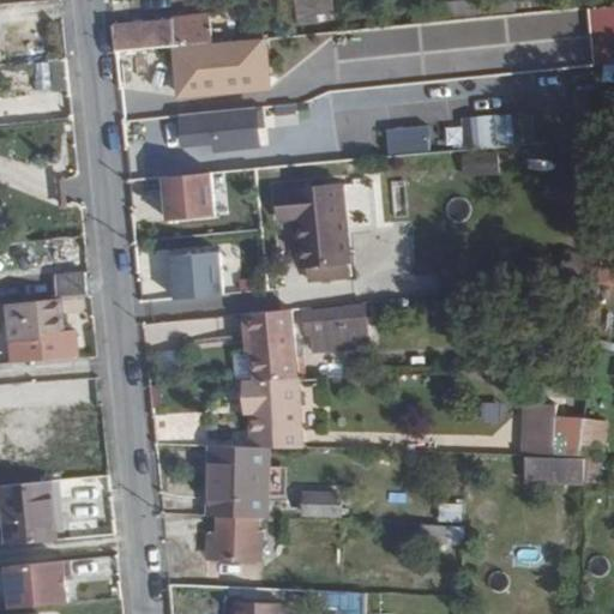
[(296,0),(300,23),(337,19),(335,0),(296,0)]
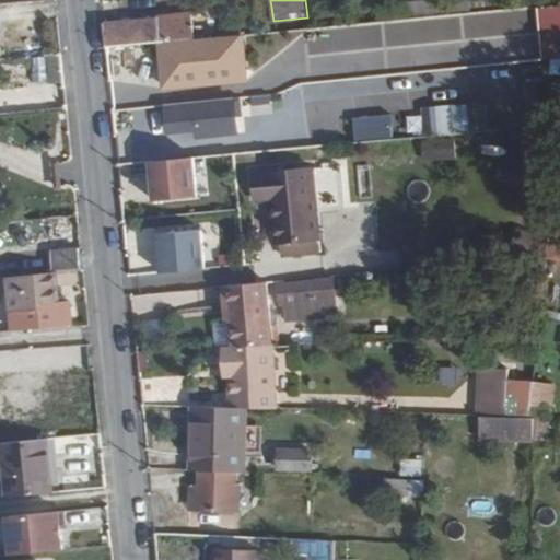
[(559,7),(535,8),(536,59),(559,58),(559,7)]
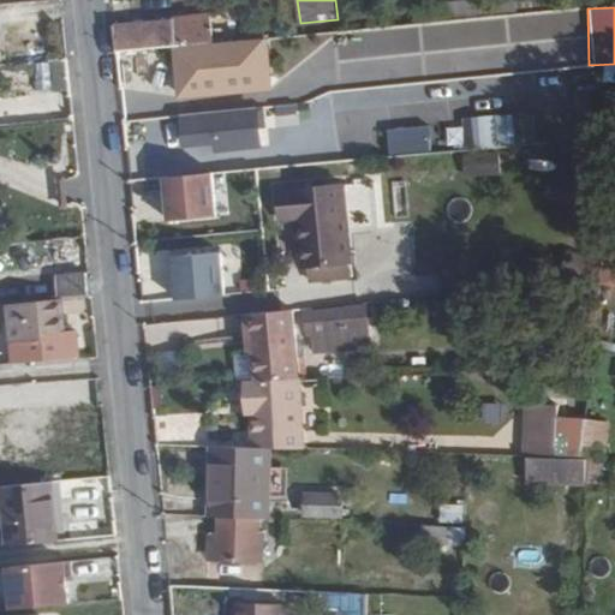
[(174,17),(174,18),(173,18),(144,22),(145,49),(215,42),(213,13),(174,17)]
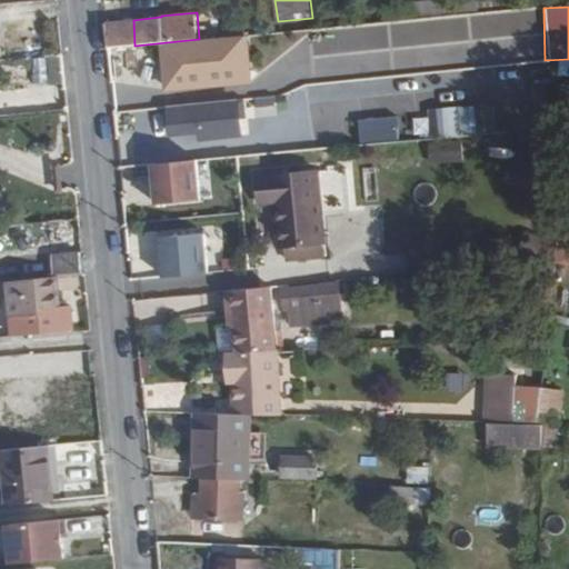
[(135,46),(133,20),(106,23),(109,50),(135,46)]
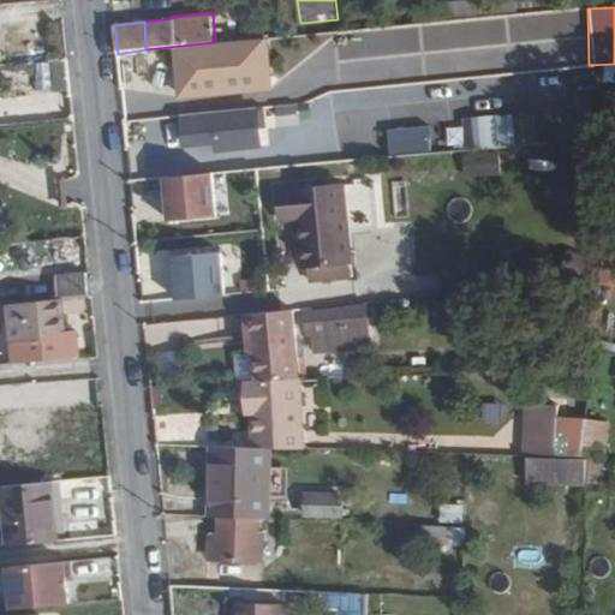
[(210,103),(206,47),(148,53),(149,71),(145,71),(145,111),(210,103)]
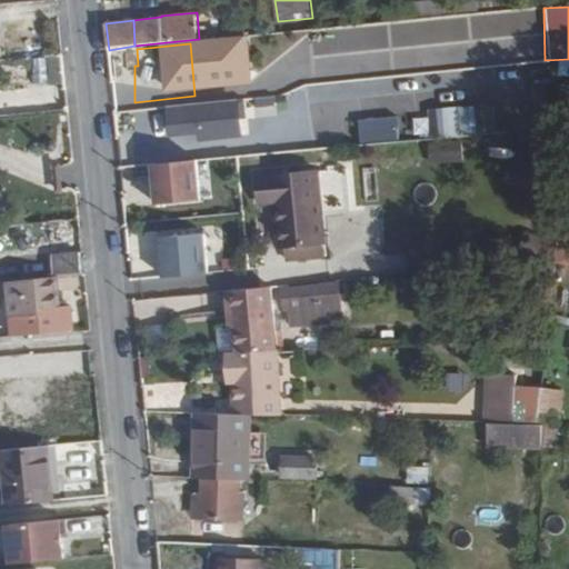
[(215,48),(216,68),(219,139),(265,137),(261,101),(240,103),(237,60),(227,60),(226,46),(215,48)]
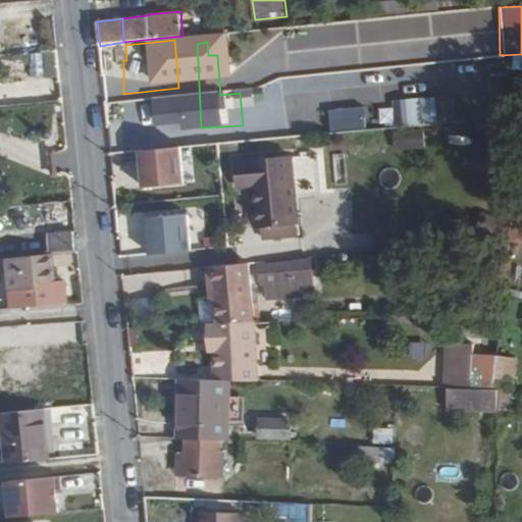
[(201,127),(198,62),(190,63),(190,72),(177,73),(178,88),(179,99),(173,99),(175,129),(201,127)]
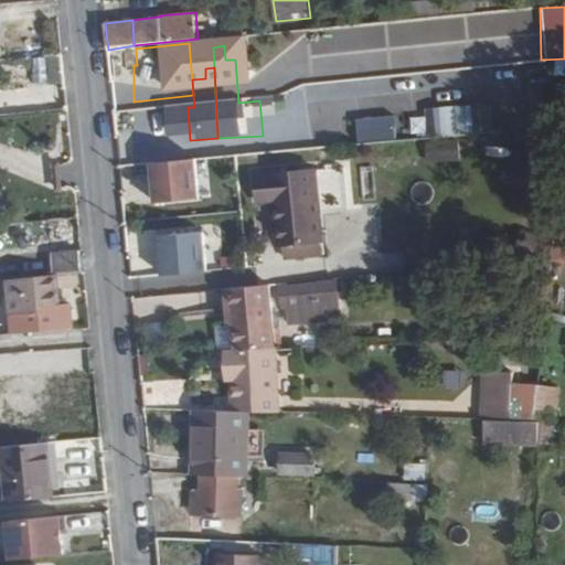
[(489,134),(488,105),(423,107),(424,136),(489,134)]
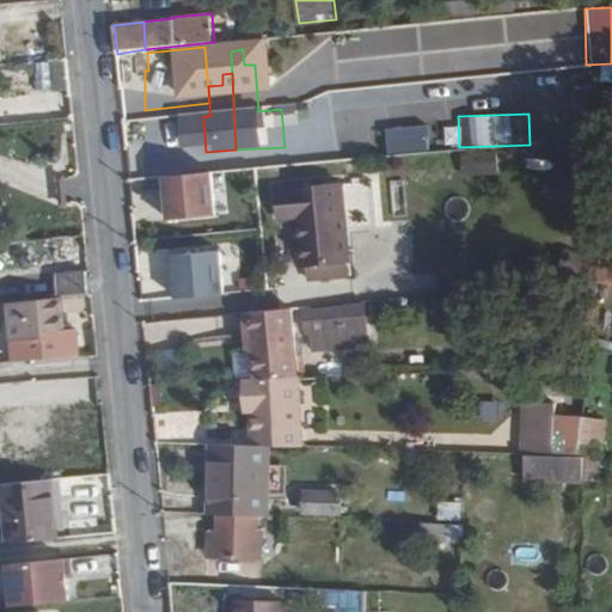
[(381,130),(385,157),(427,151),(422,124),(381,130)]
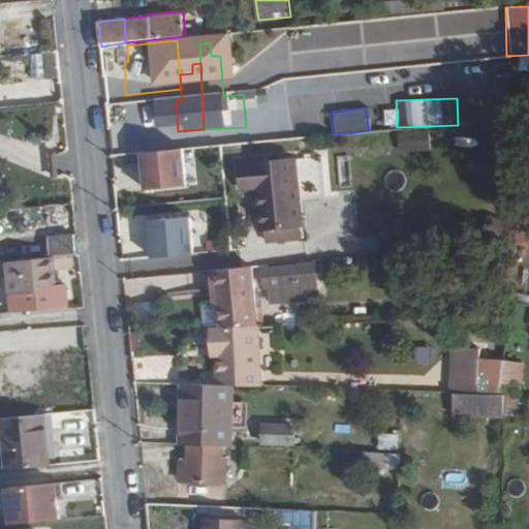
[(399,131),(400,153),(431,150),(430,129),(399,131)]
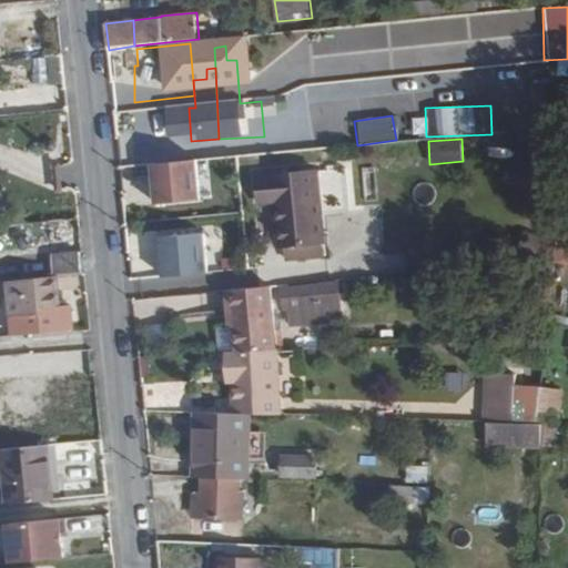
[(146,206),(196,203),(193,160),(143,164),(146,206)]
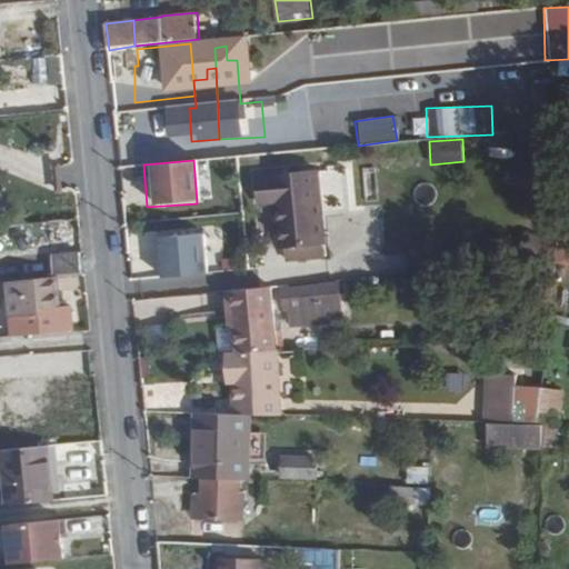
[(375,168),(361,168),(363,199),(376,198),(375,168)]
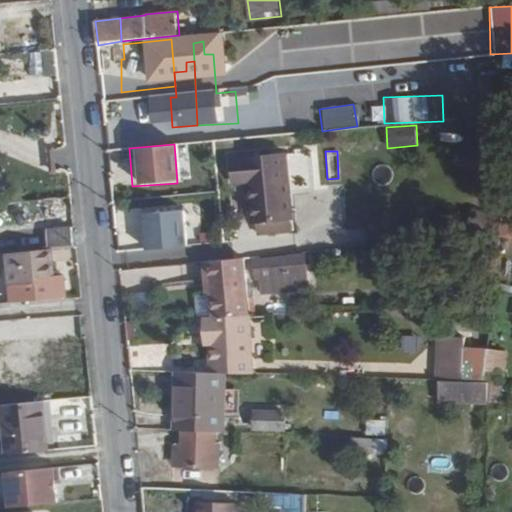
[(252,222),(257,222),(258,233),(294,230),(288,153),(237,158),(238,184),(249,183),(252,222)]
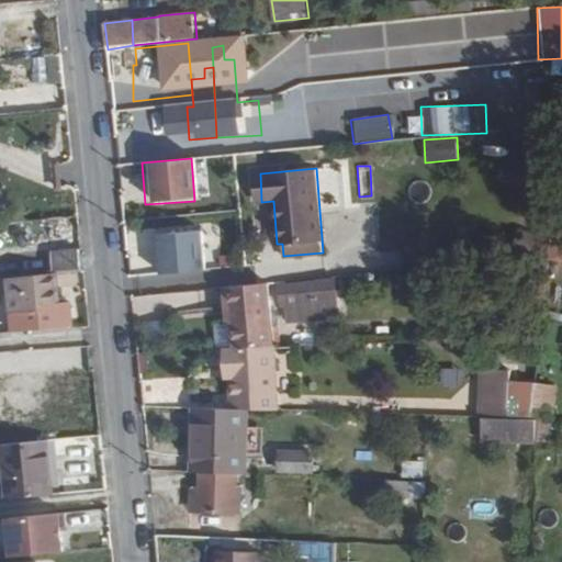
[(561,226),(554,225),(552,236),(561,237),(561,226)]
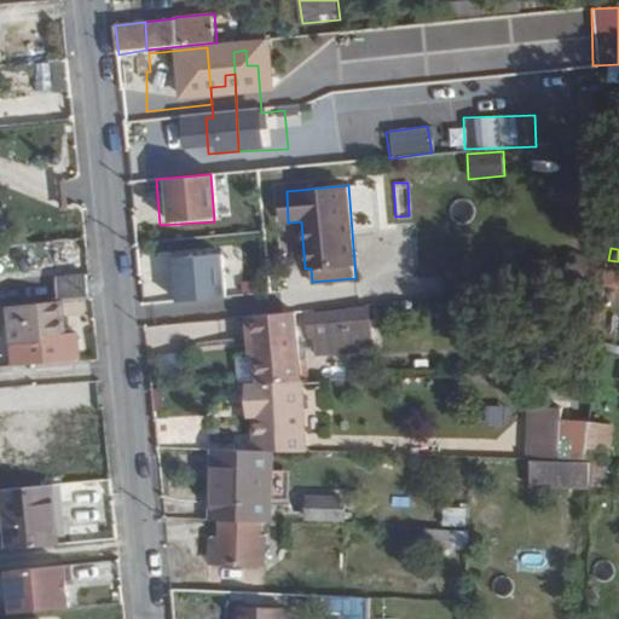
[(573,250),(565,271),(585,278),(594,258),(573,250)]
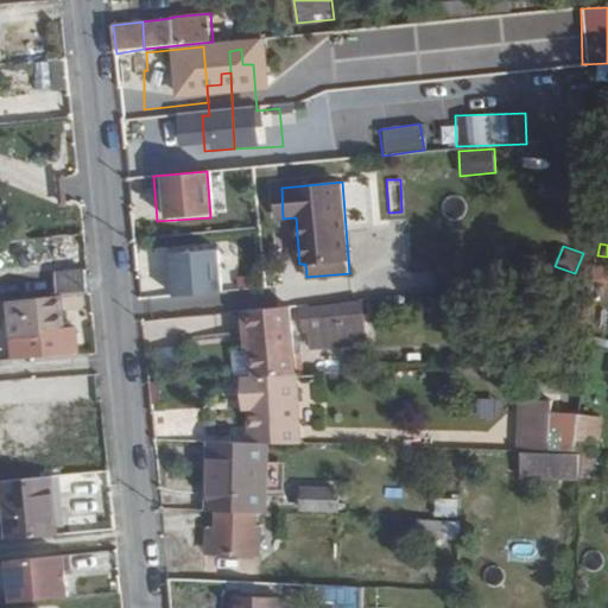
[(164,302),(217,299),(216,248),(143,251),(144,278),(163,277),(164,302)]
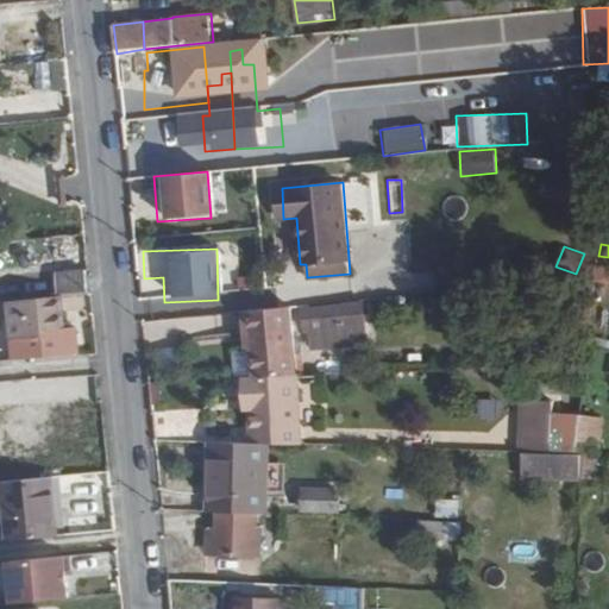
[(90,294),(88,270),(56,274),(57,297),(90,294)]
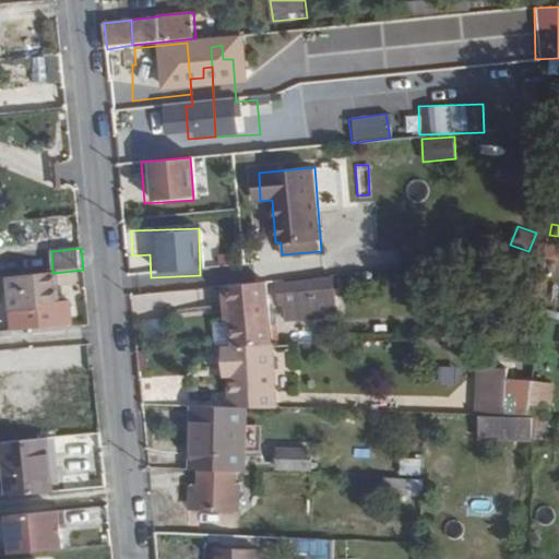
[(546,253),(538,253),(534,286),(542,287),(543,287),(546,253)]
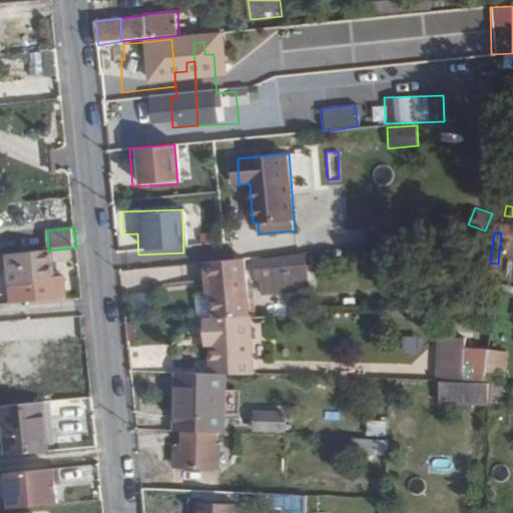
[(289,254),(289,255),(292,290),(311,288),(308,252),(289,254)]
